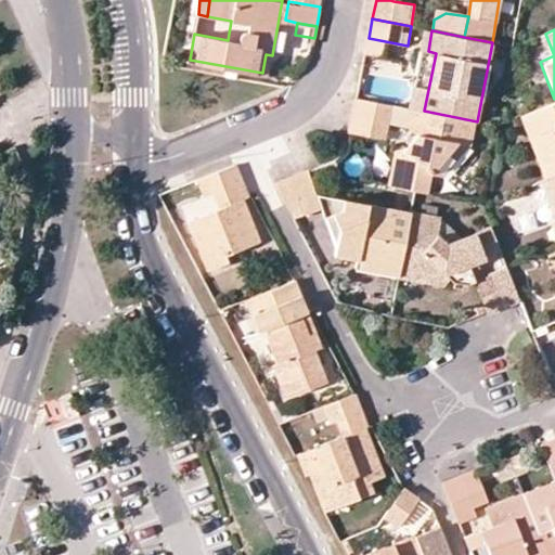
[(369,38),(366,53),(404,61),(408,46),(369,38)]
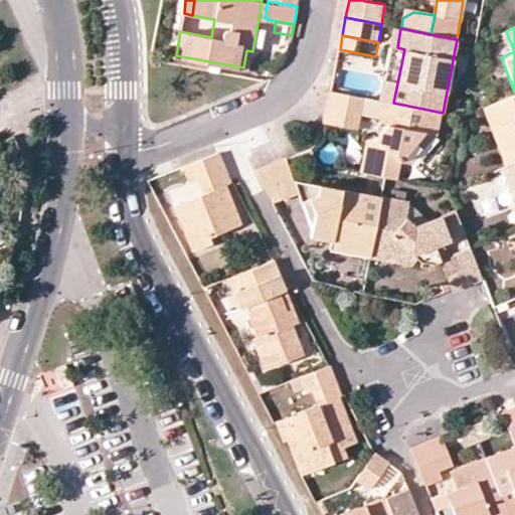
[(246,50),(243,67),(249,68),(252,51),(246,50)]
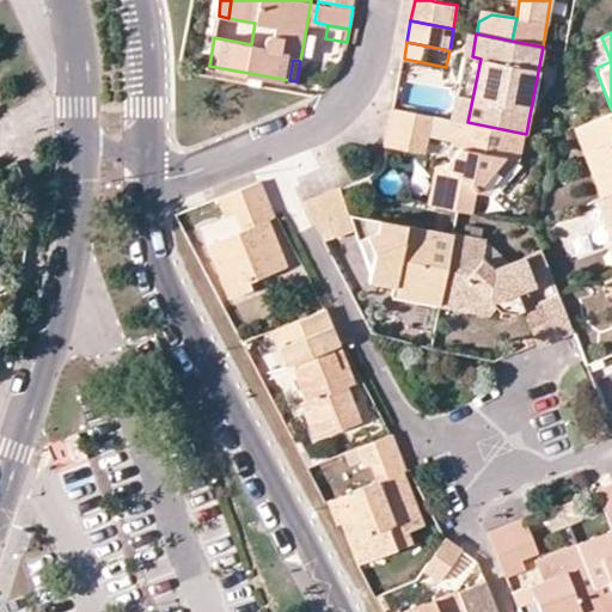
[(395,106),(390,129),(429,138),(434,115),(395,106)]
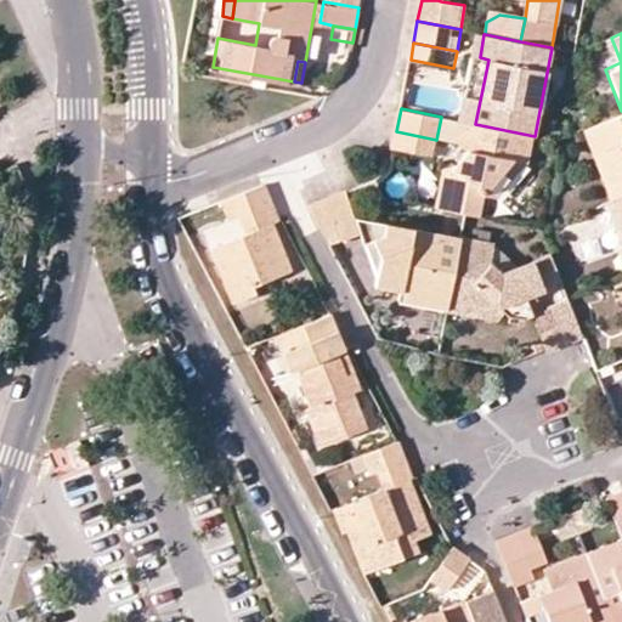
[(621,113),(584,130),(611,199),(621,194),(621,113)]
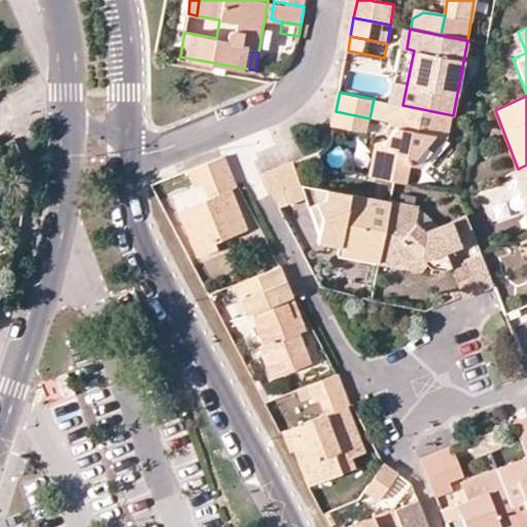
[(394,179),(409,182),(412,165),(436,136),(448,138),(453,115),(402,105),(392,103),(386,134),(389,137),(387,141),(376,138),(369,175),(394,179)]
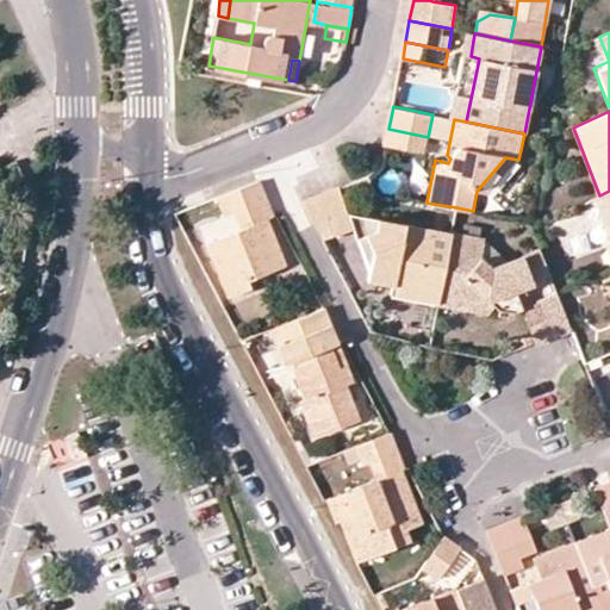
[(386,141),(385,145),(425,153),(428,137),(388,129),(386,141)]
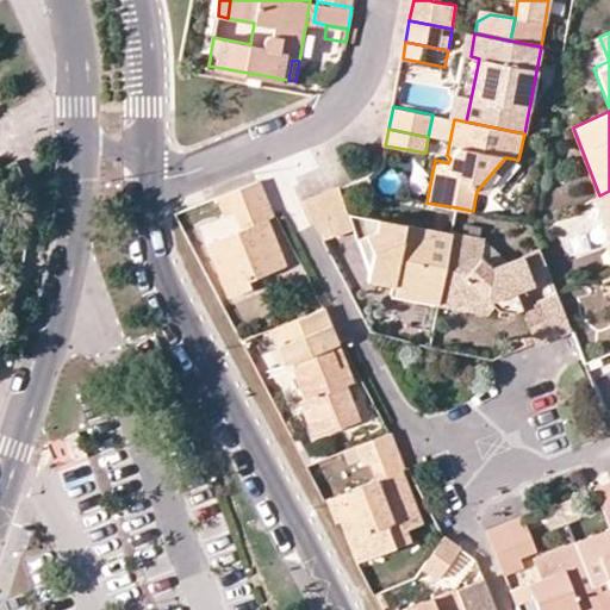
[(261,181),(225,194),(232,215),(237,213),(268,200),(261,181)]
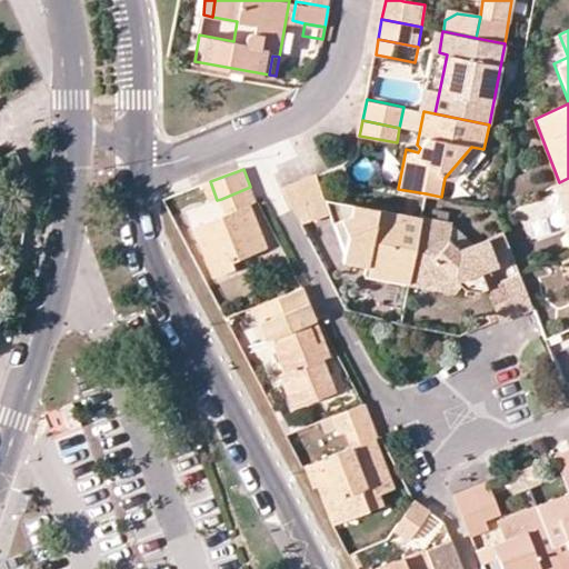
[(303,181),(319,218),(330,212),(326,199),(317,177),(303,181)]
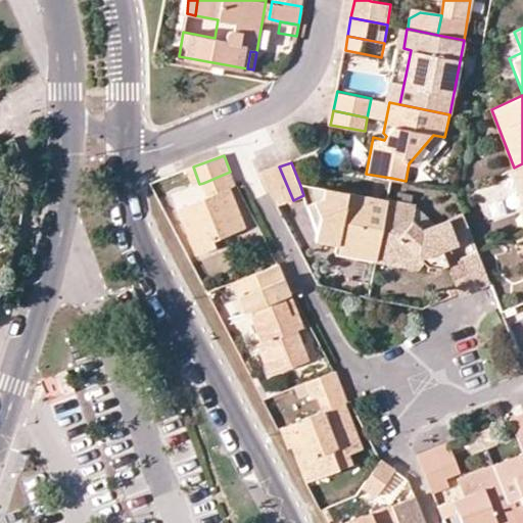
[(522,163),(514,168),(508,170),(522,206),(522,205),(522,163)]
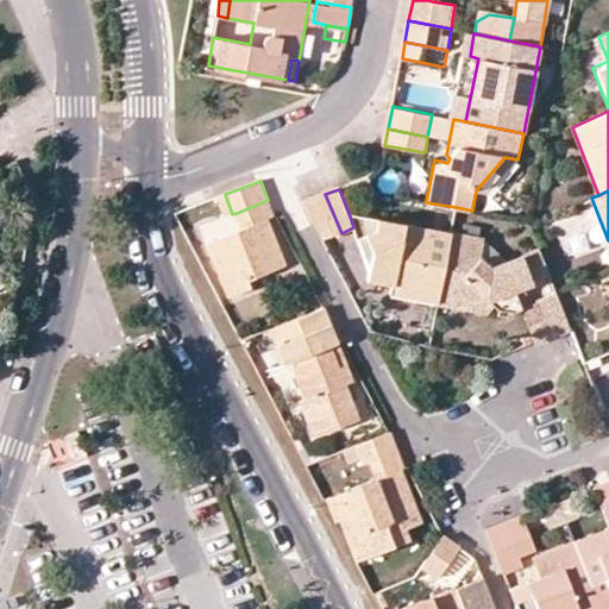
[(325,194),(303,202),(324,240),(341,233),(325,194)]
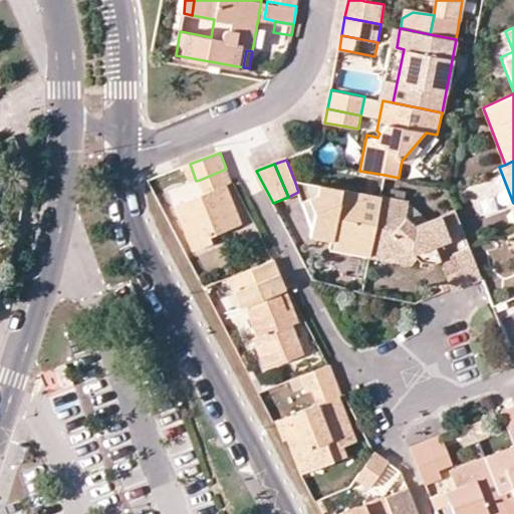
[(205,194),(226,186),(231,183),(226,169),(200,180),(205,194)]
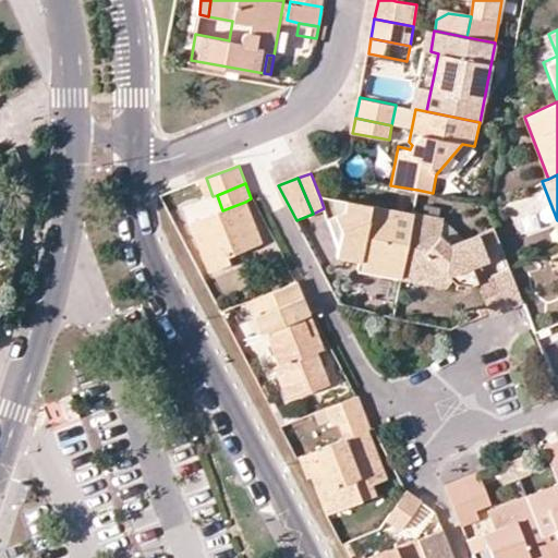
[(520,238),(554,227),(542,190),(507,201),(520,238)]
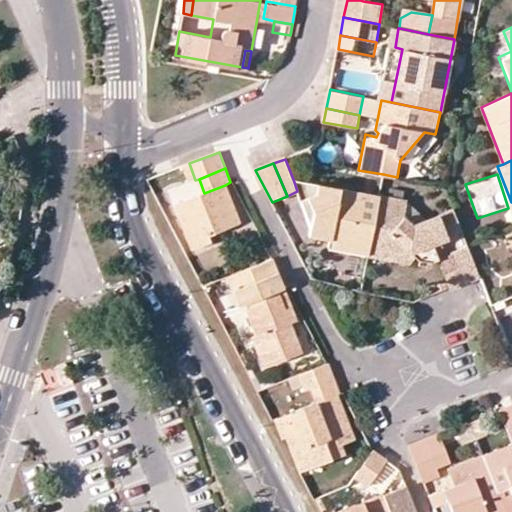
[(379,195),(293,179),(297,191),(300,200),(308,197),(314,210),(309,236),(330,239),(328,247),(368,254),(379,195)]
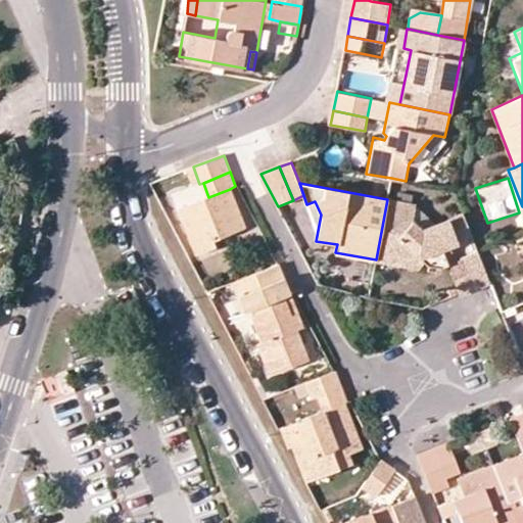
[(178,208),(195,254),(217,246),(214,239),(245,228),(230,189),(208,197),(178,208)]
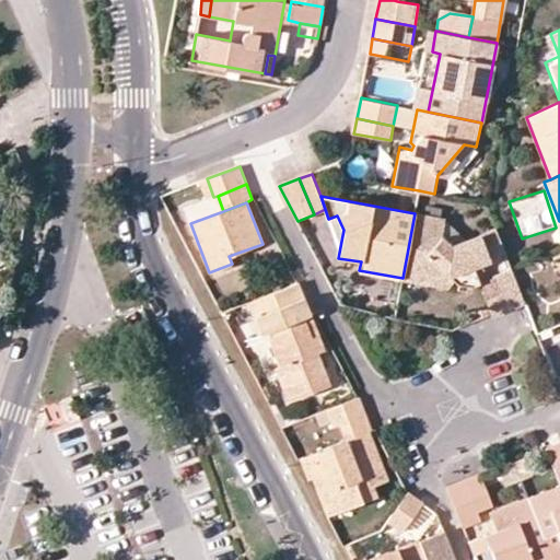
[(496,228),(454,245),(442,235),(445,219),(415,213),(403,278),(446,287),(453,280),(459,286),(458,289),(469,290),(470,286),(479,282),(474,267),(506,254),(496,228)]
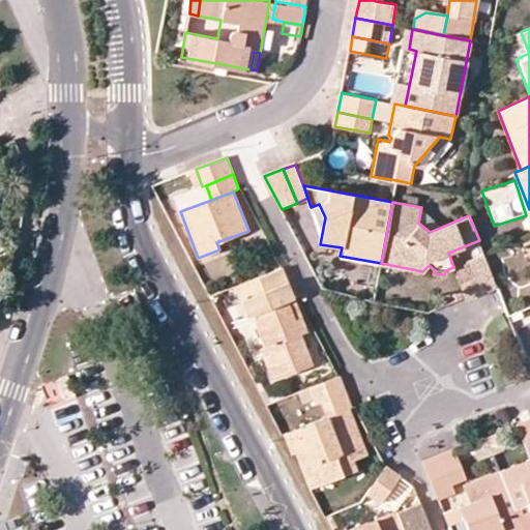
[(0,272),(2,259),(11,254),(0,245),(0,272)]
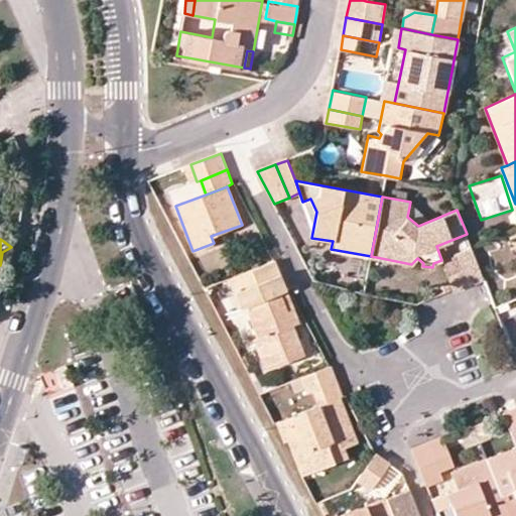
[(441,260),(454,290),(484,278),(472,249),(441,260)]
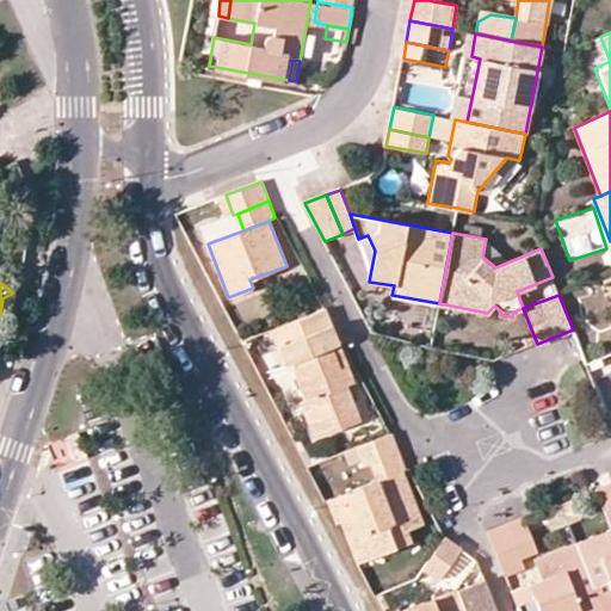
[(328,308),(273,328),(287,364),(291,362),(306,400),(300,402),(313,437),(360,419),(347,386),(356,383),(351,372),(349,363),(337,368),(329,349),(341,344),(328,308)]
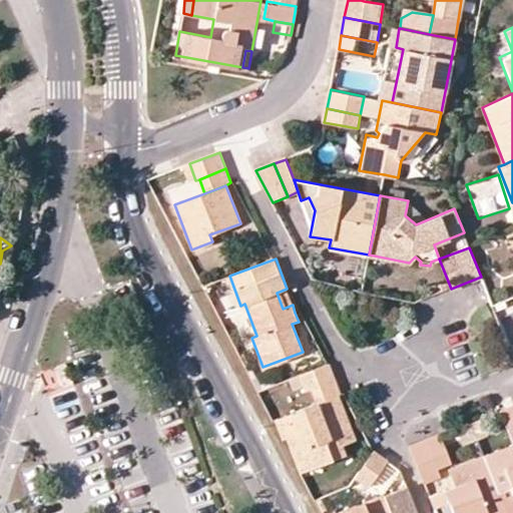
[(293,305),(287,289),(277,293),(283,309),(293,305)]
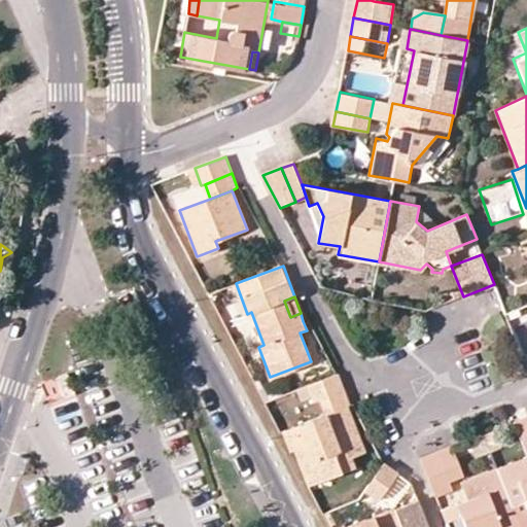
[(337,374),(306,385),(313,402),(320,400),(345,391),(338,374),(337,374)]
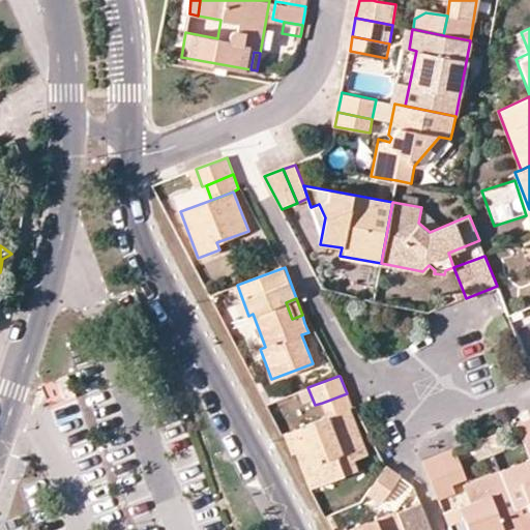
[(326,417),(351,408),(347,393),(322,403),(326,417)]
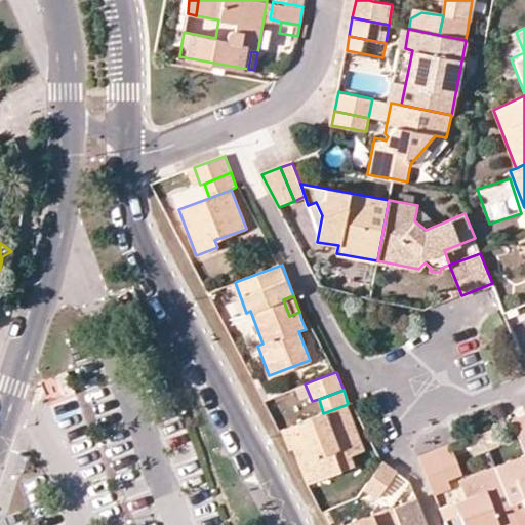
[(323,413),(283,429),(289,449),(293,448),(308,483),(355,466),(351,455),(365,450),(356,426),(348,404),(323,413)]
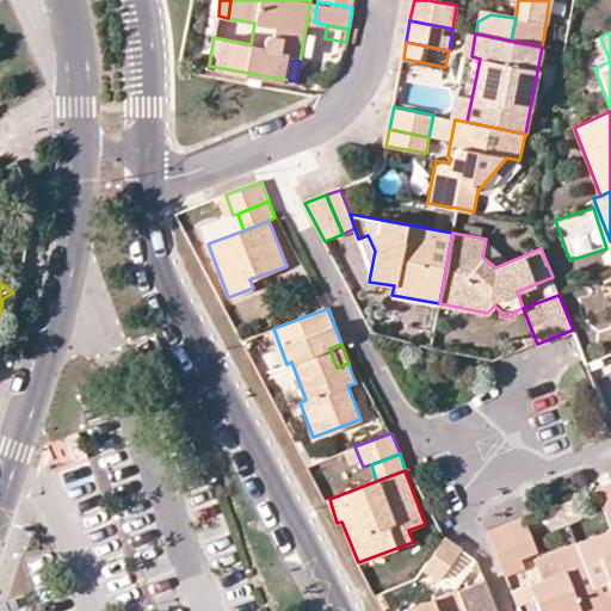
[(610,481),(598,487),(610,519),(610,481)]
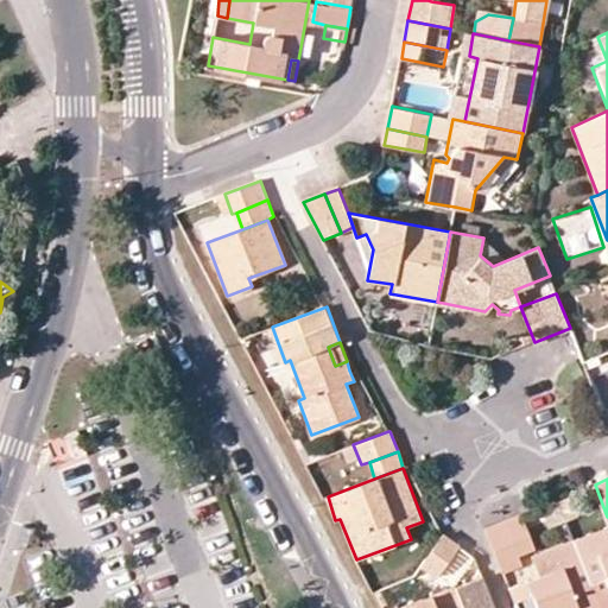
[(574,493),(558,499),(567,519),(581,513),(574,493)]
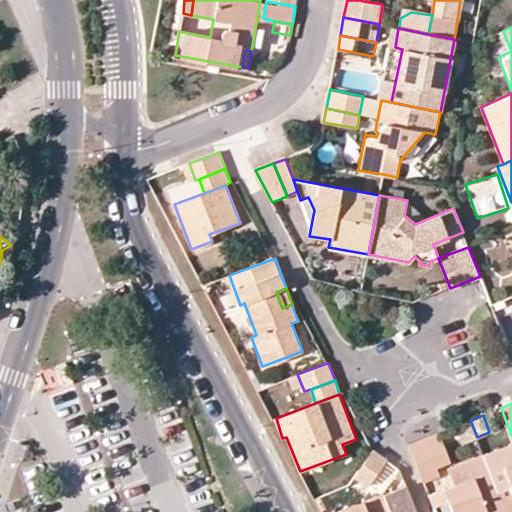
[(470,420),(457,425),(464,441),(477,437),(470,420)]
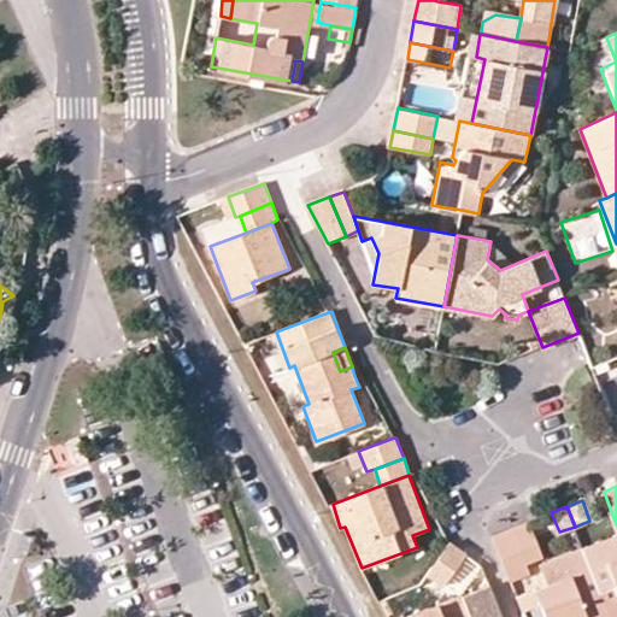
[(512,528),(526,562),(542,556),(529,522),(512,528)]
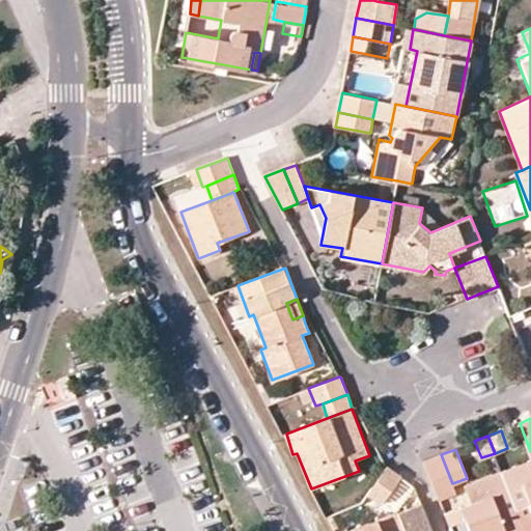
[(424,460),(440,501),(456,494),(452,483),(441,454),(424,460)]
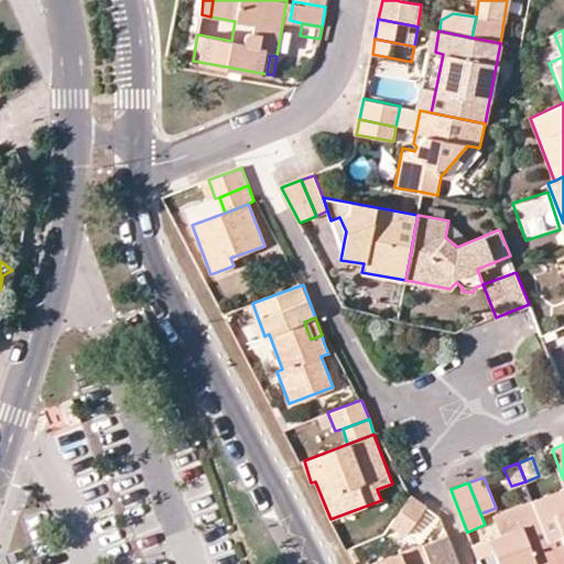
[(563,563),(563,487),(532,500),(556,563),(563,563)]
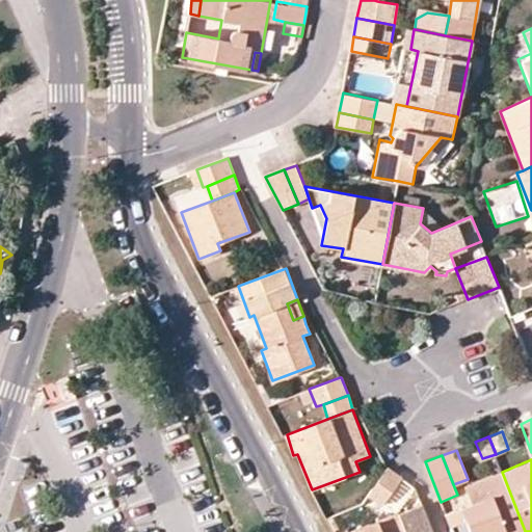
[(387,469),(370,494),(383,505),(402,477),(387,469)]
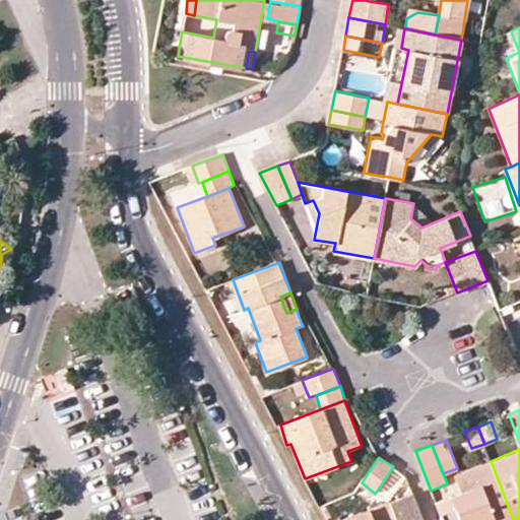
[(513,519),(491,461),(455,476),(461,492),(435,502),(442,519),(513,519)]
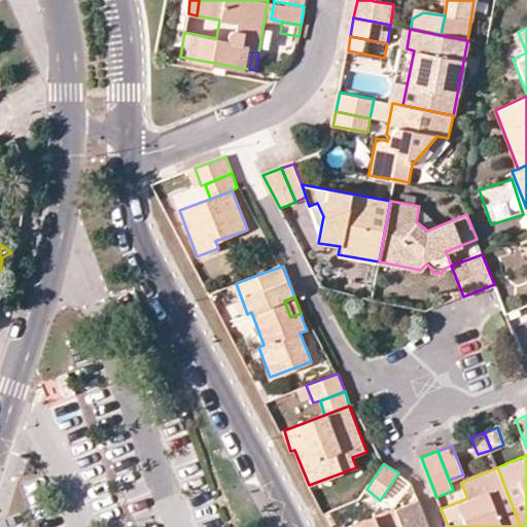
[(398,472),(380,500),(393,507),(410,480),(398,472)]
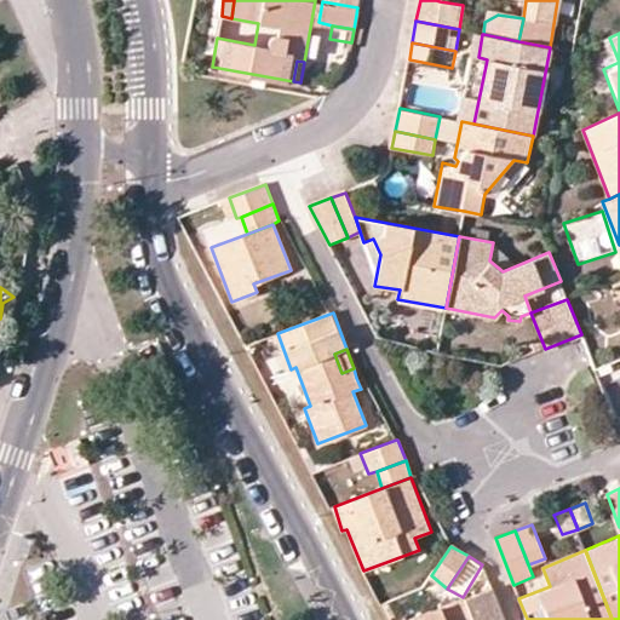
[(505,619),(492,586),(463,597),(471,619),(505,619)]
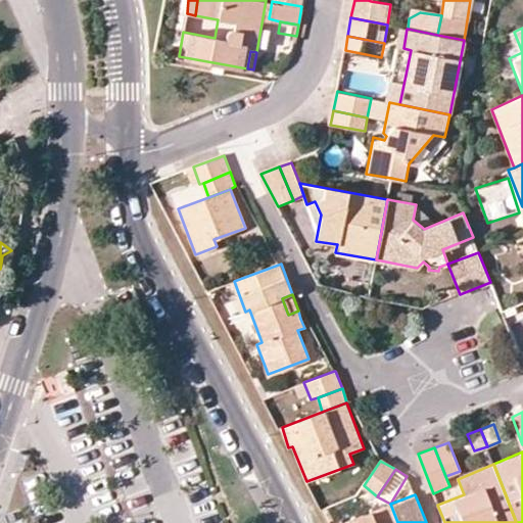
[(397,522),(390,504),(339,522),(397,522)]
